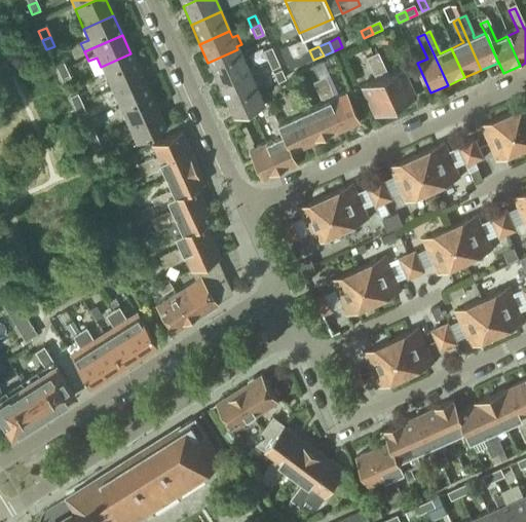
[(283,62),(290,59),(285,47),(277,50),(283,62)]
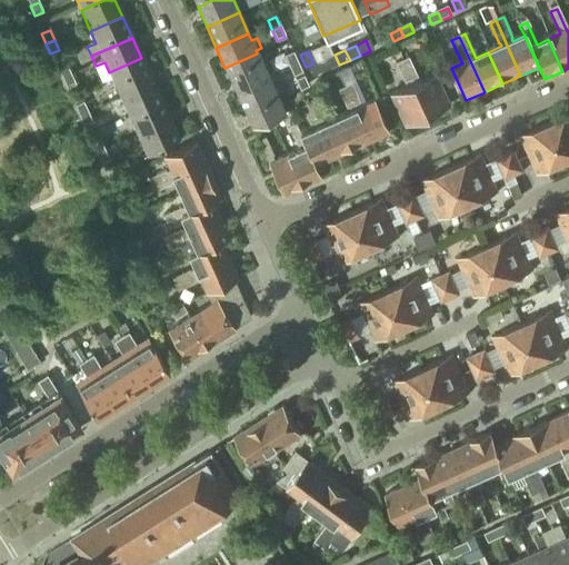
[(267,75),(257,53),(225,68),(235,89),(267,75)]
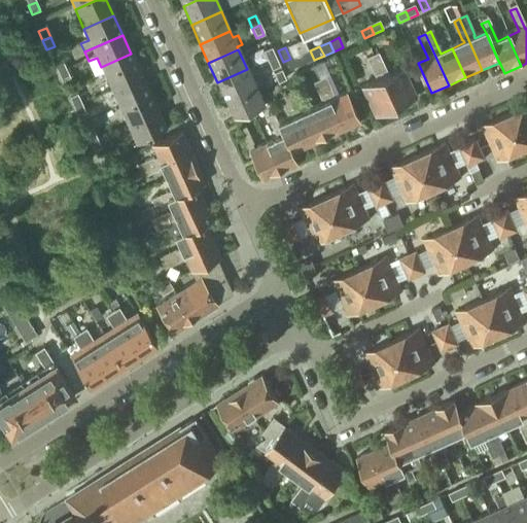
[(264,53),(268,63),(276,59),(271,49),(264,53)]
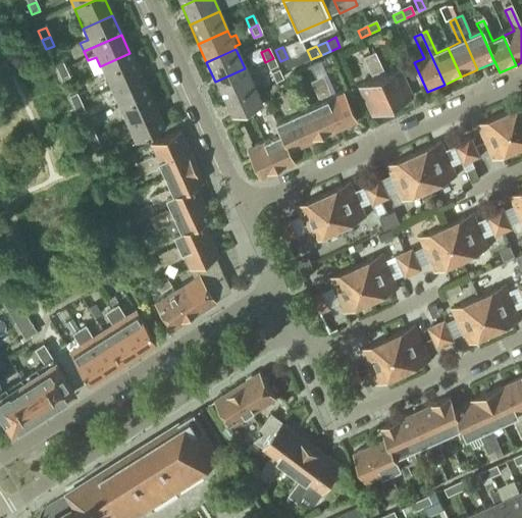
[(302,63),(311,59),(307,50),(298,54),(302,63)]
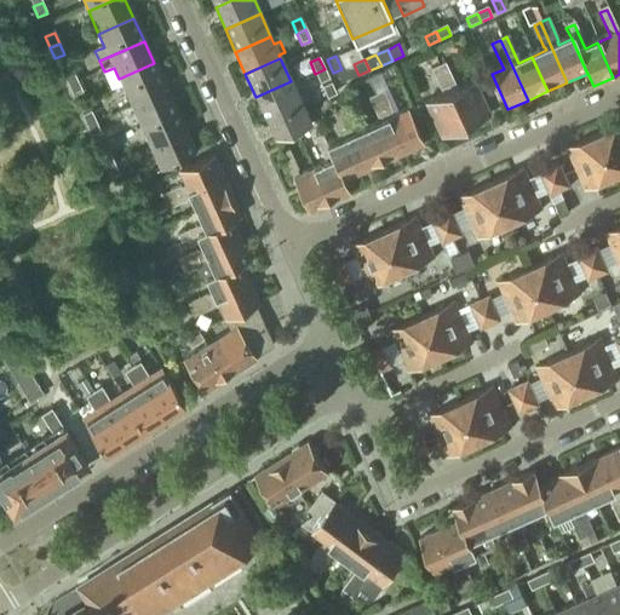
[(128,102),(164,86),(154,63),(119,79),(128,102)]
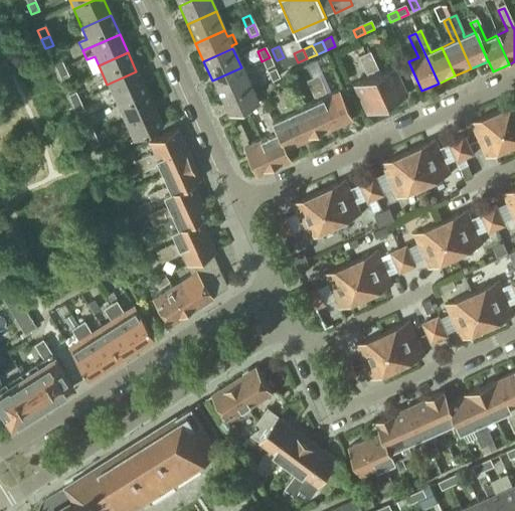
[(284,57),(289,67),(298,62),(294,53),(284,57)]
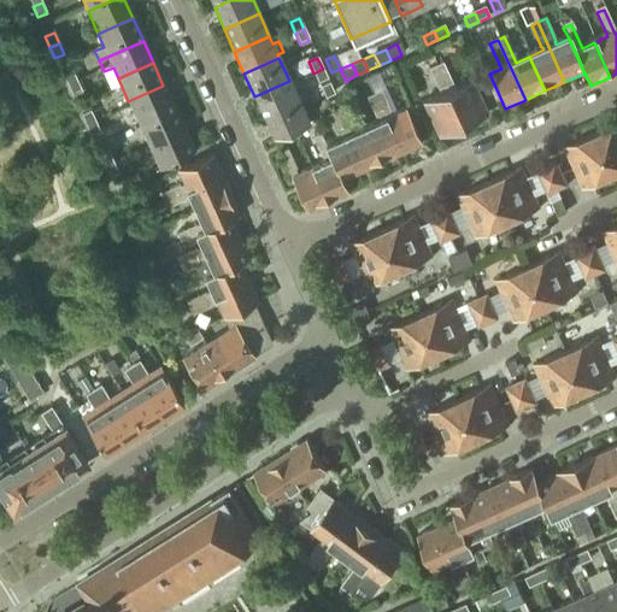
[(436,66),(464,128),(487,117),(471,82),(452,90),(440,64),(436,66)]
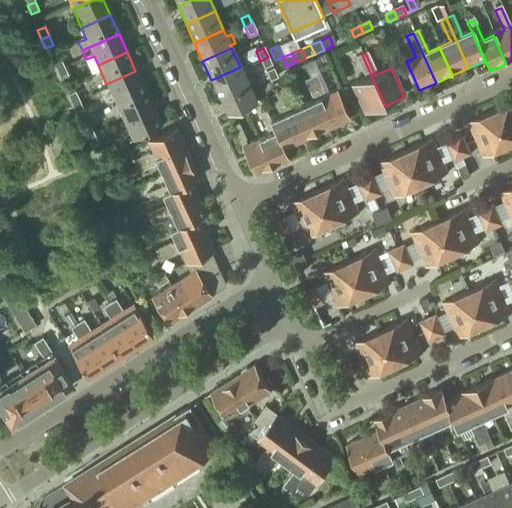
[(352,86),(365,115),(385,106),(362,55),(353,59),(363,81),(352,86)]
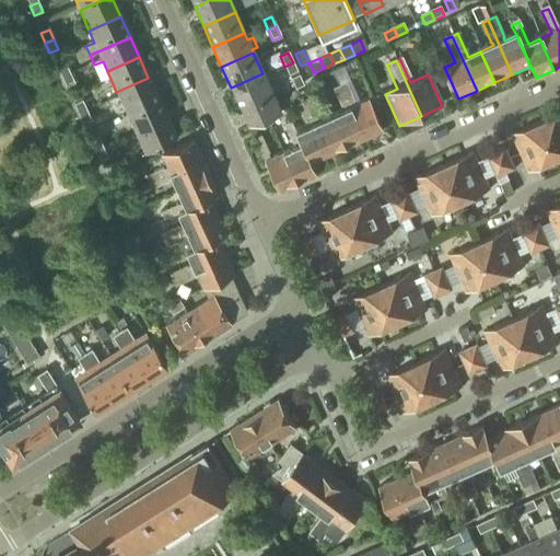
[(298,73),(293,62),(284,67),(290,77),(298,73)]
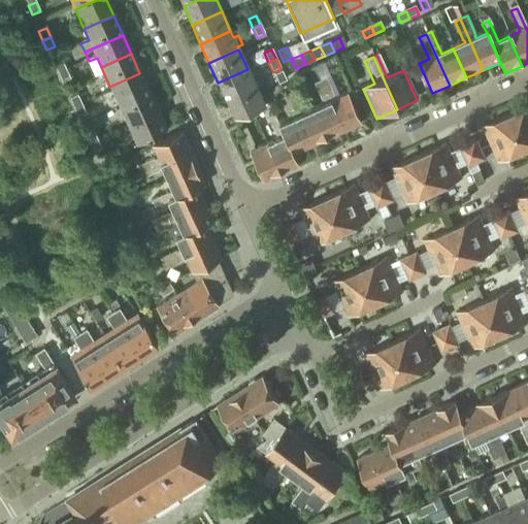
[(288,72),(296,69),(291,59),(284,62),(288,72)]
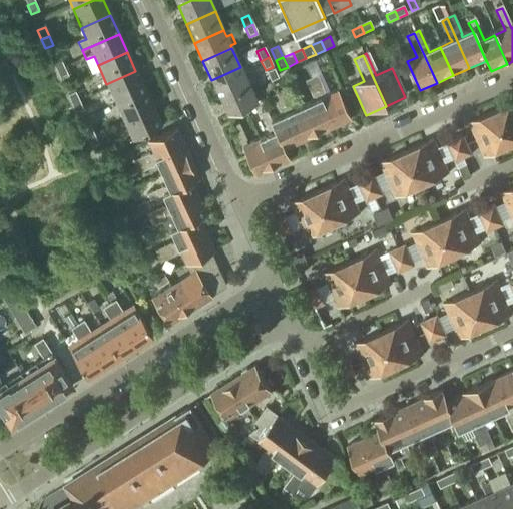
[(52,63),(57,72),(64,69),(60,60),(52,63)]
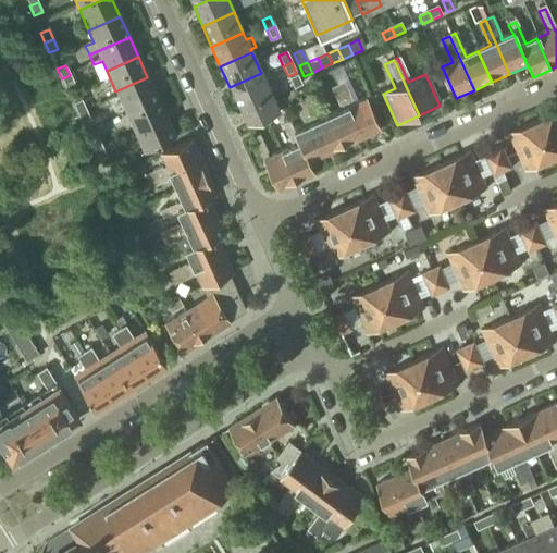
[(230,87),(238,107),(270,93),(261,73),(230,87)]
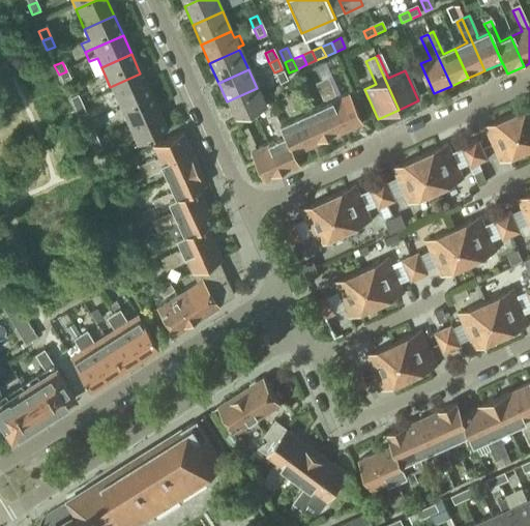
[(70,81),(66,71),(59,75),(63,84),(70,81)]
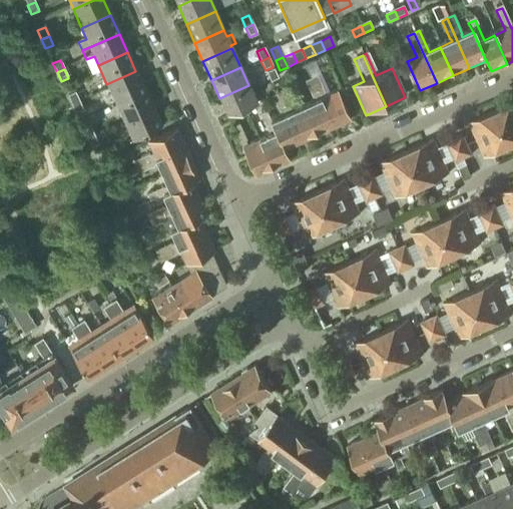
[(279,79),(275,70),(267,74),(271,83),(279,79)]
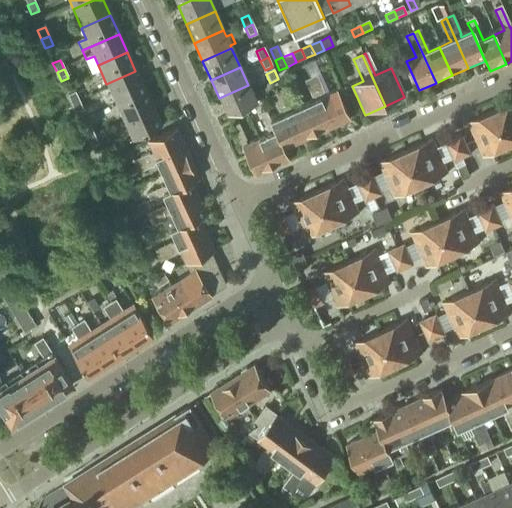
[(106,84),(114,102),(143,89),(135,71),(106,84)]
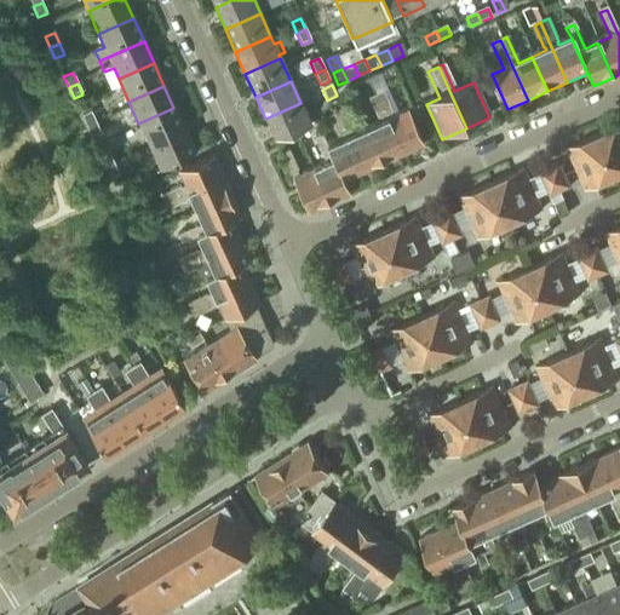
[(374,96),(402,156),(423,147),(407,113),(394,119),(382,93),(374,96)]
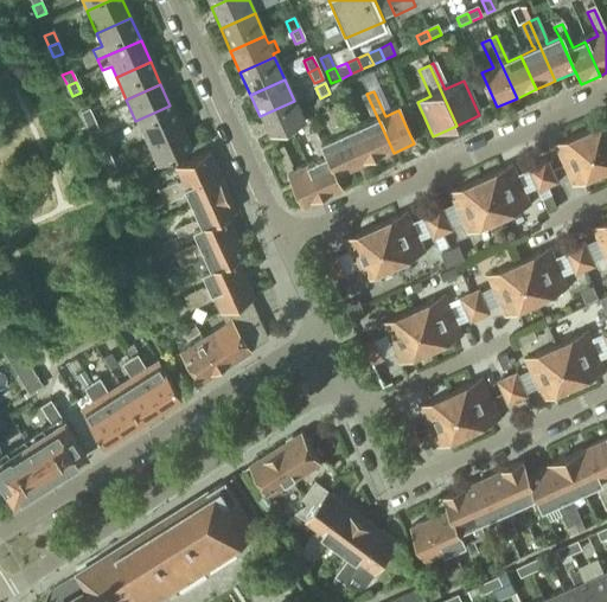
[(370,123),(359,128),(375,162),(394,153),(366,94),(358,98),(370,123)]
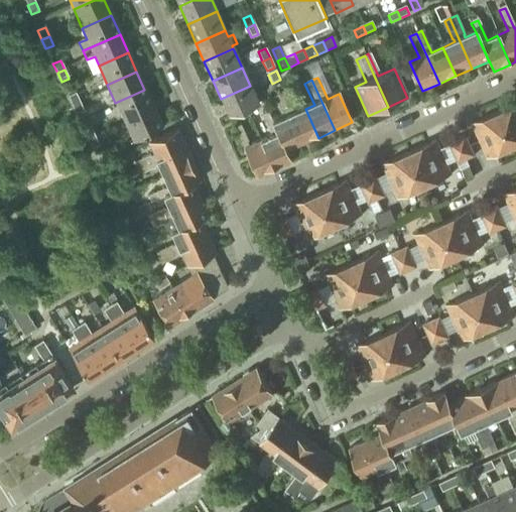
[(258,104),(250,86),(221,99),(229,118),(258,104)]
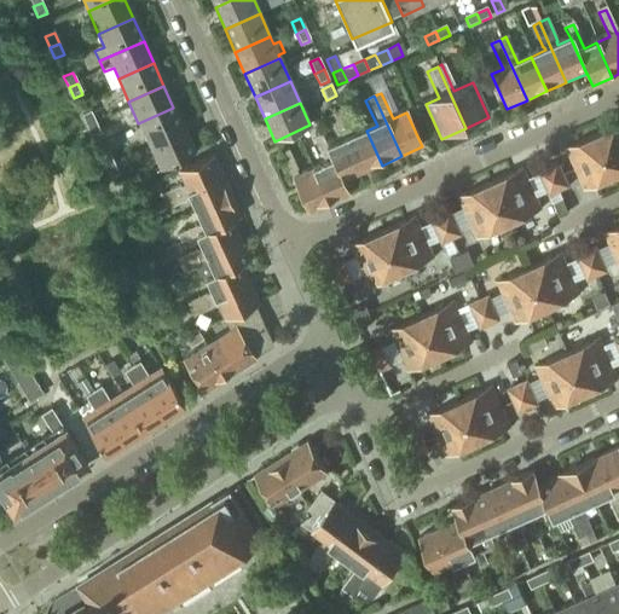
[(138,123),(148,146),(183,131),(173,108),(138,123)]
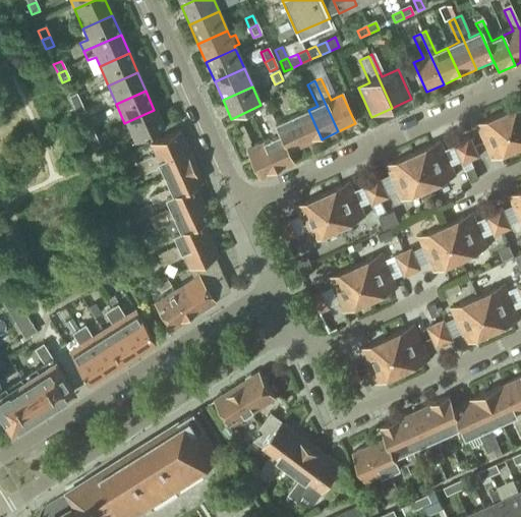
[(281,96),(305,147),(322,139),(308,110),(297,115),(287,93),(281,96)]
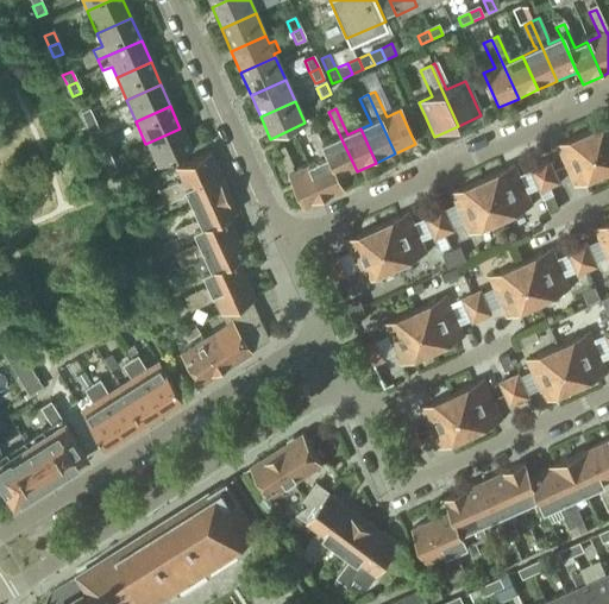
[(81,115),(86,126),(94,121),(89,111),(81,115)]
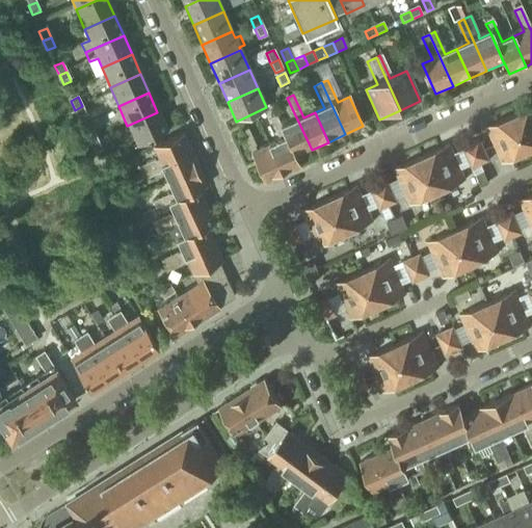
[(290,124),(281,128),(294,158),(312,150),(287,98),(280,101),(290,124)]
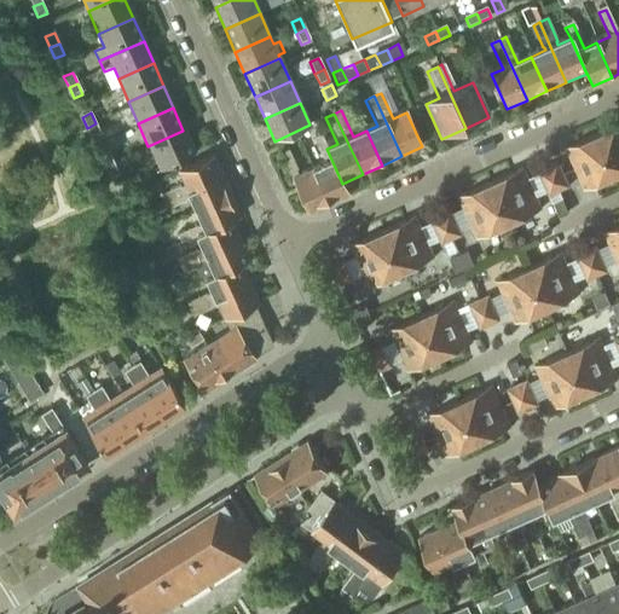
[(100,135),(96,123),(87,128),(92,139),(100,135)]
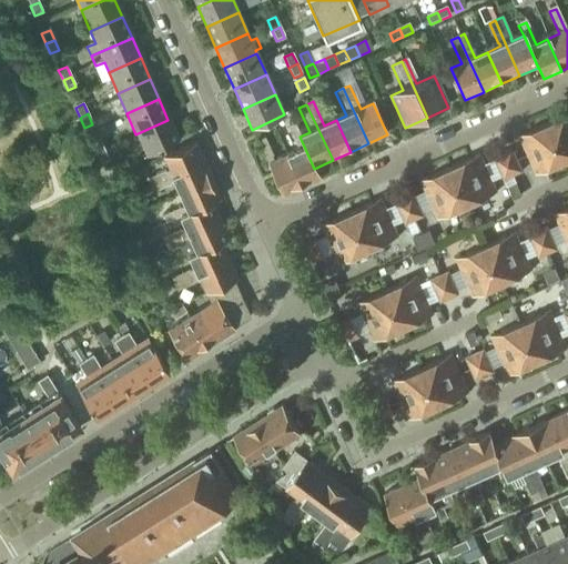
[(558,144),(567,140),(567,118),(550,127),(558,144)]
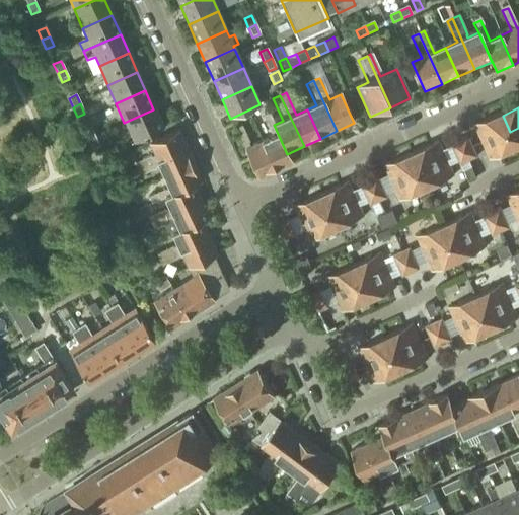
[(153,109),(124,123),(132,142),(162,129),(153,109)]
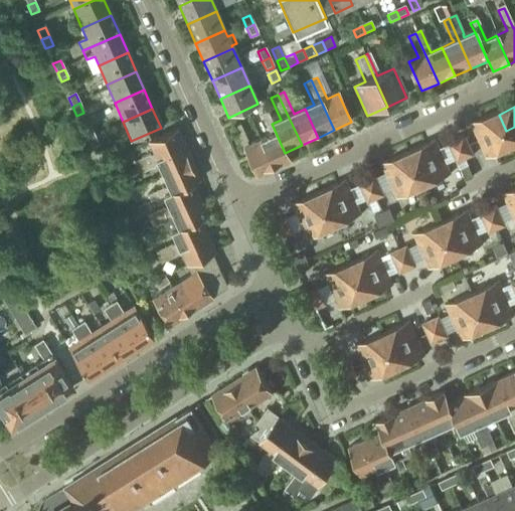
[(270,138),(261,142),(274,171),(289,164),(284,153),(285,153),(272,124),(271,125),(266,113),(260,116),(270,138)]
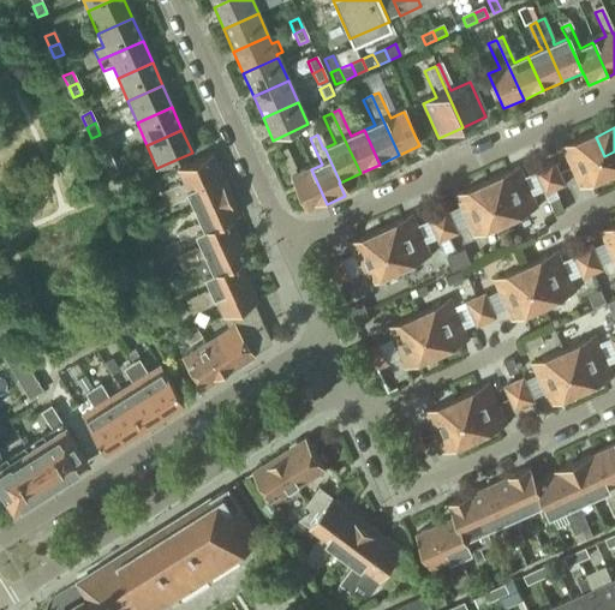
[(573,171),(604,156),(596,137),(565,151),(573,171)]
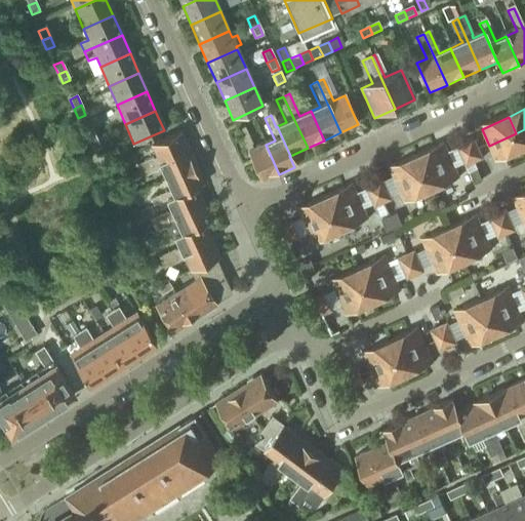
[(247,153),(254,150),(244,128),(238,130),(247,153)]
